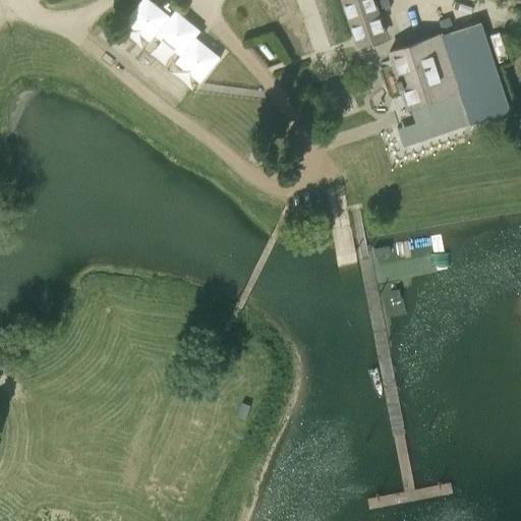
[(195,37),(200,31),(175,10),(170,16),(150,0),(140,0),(124,20),(150,42),(155,35),(180,56),(174,62),(199,82),(220,57),(195,37)]
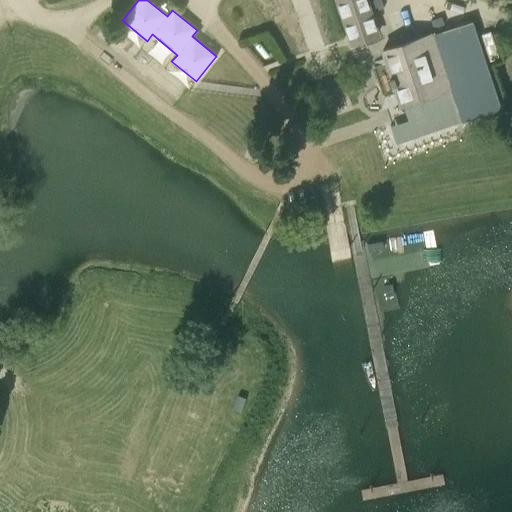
[(365,0),(337,0),(352,43),(377,35),(366,3),(365,0)]
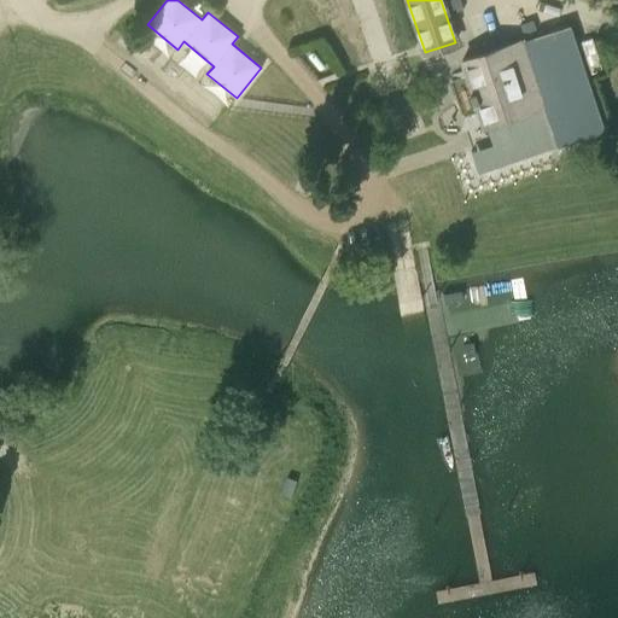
[(598,129),(566,24),(525,36),(558,143),(598,129)]
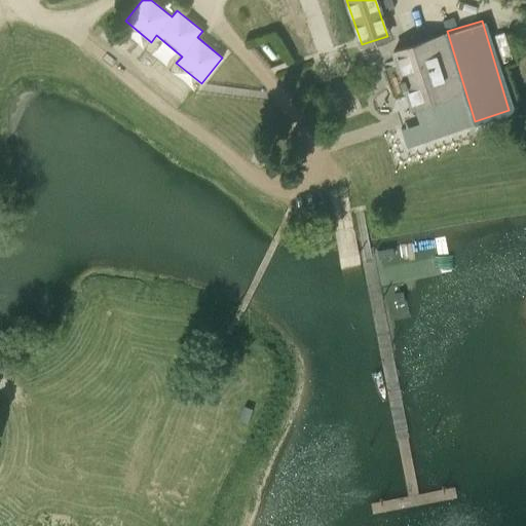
[(410,106),(462,89),(445,34),(392,51),(397,66),(384,70),(392,94),(395,99),(407,95),(410,106)]
